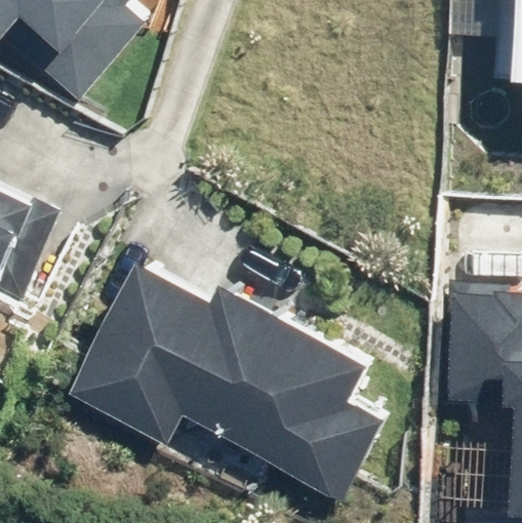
[(77,94),(142,19),(121,2),(123,0),(0,0),(0,36),(3,32),(77,94)]
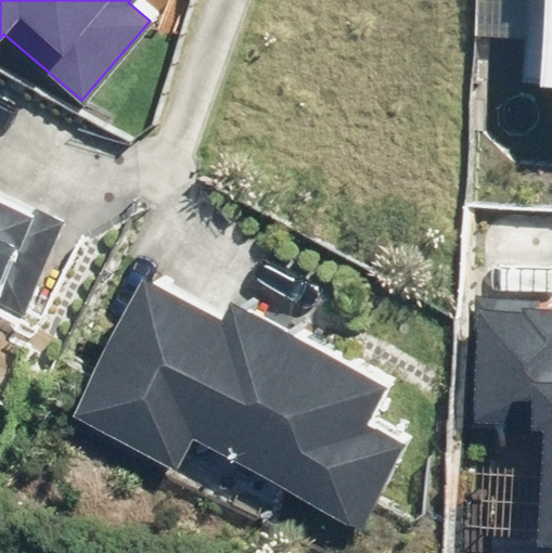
[(475,0),(474,31),(526,35),(524,81),(538,81),(537,87),(551,87),(551,0),(475,0)]
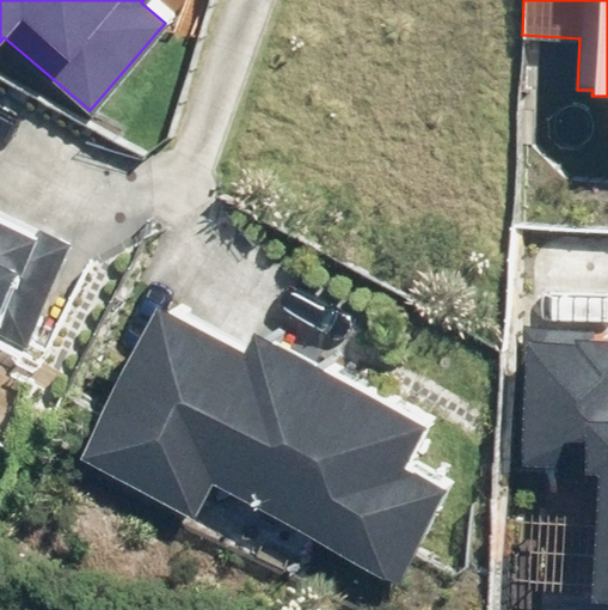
[(0,302),(14,270),(20,274),(36,241),(0,223),(0,302)]
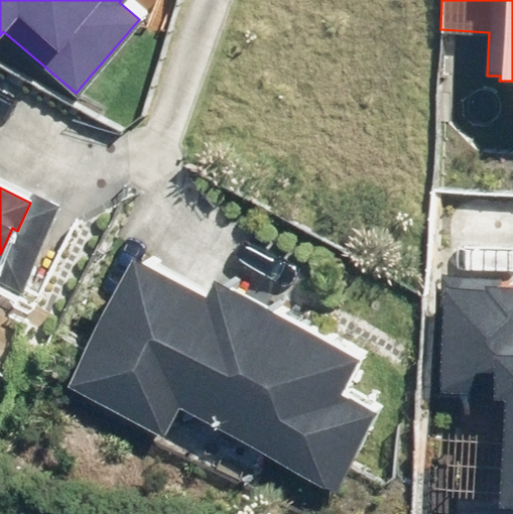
[(136,260),(69,383),(162,433),(177,406),(335,491),(377,412),(342,393),(359,361),(214,283),(206,297),(136,260)]
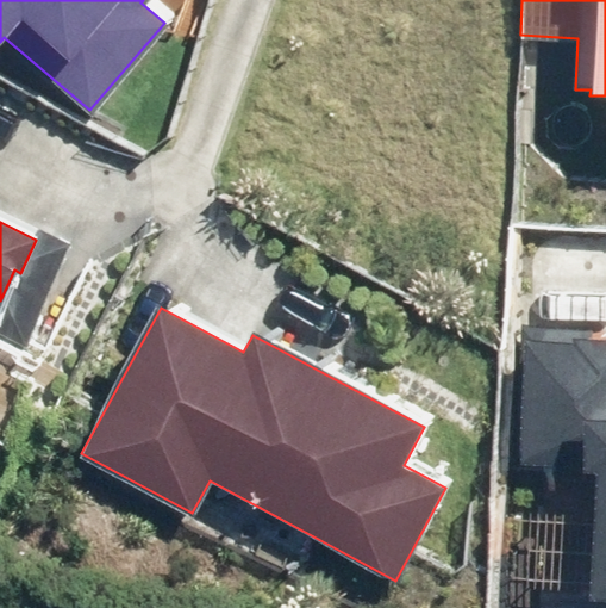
[(594,597),(605,597),(605,339),(591,339),(592,324),(528,322),(524,434),(530,435),(529,460),(586,463),(586,473),(599,473),(594,597)]
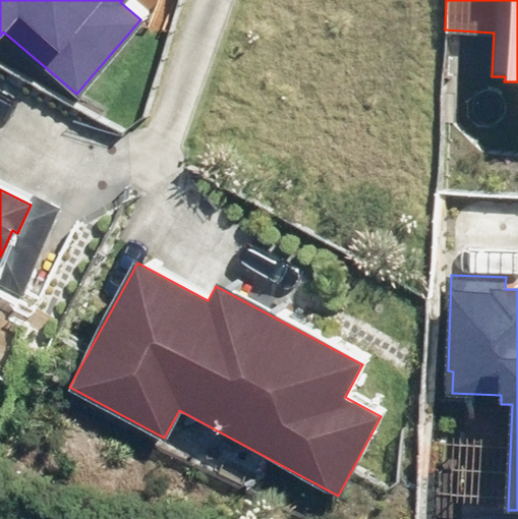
All buildings are outlined.
